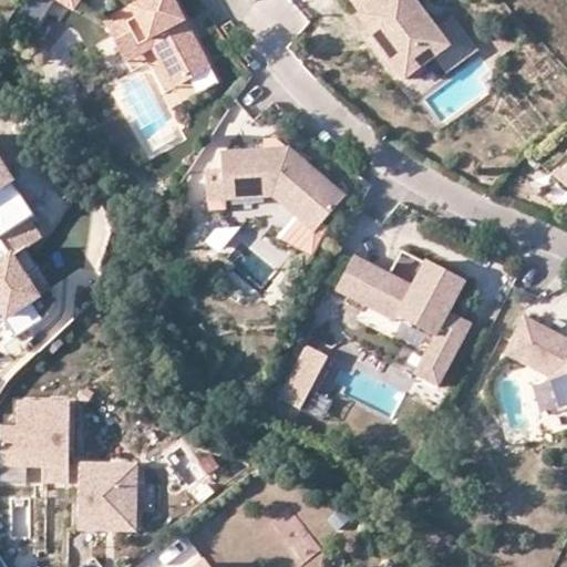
[(58,7),(47,0),(29,0),(20,16),(43,30),(58,7)]
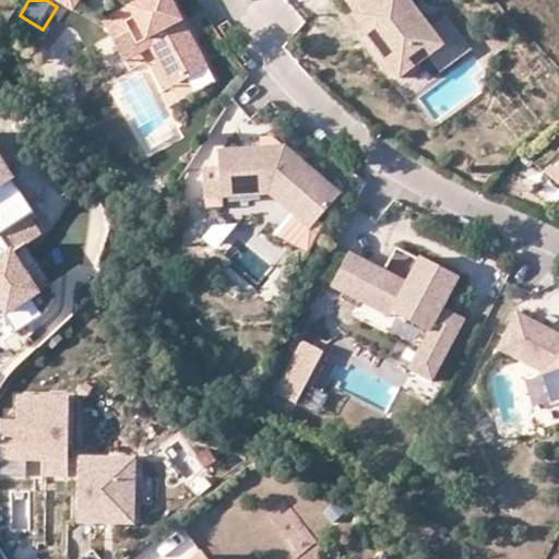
[(156,34),(180,81),(210,67),(175,0),(154,0),(146,4),(144,0),(140,0),(105,19),(121,51),(156,34)]
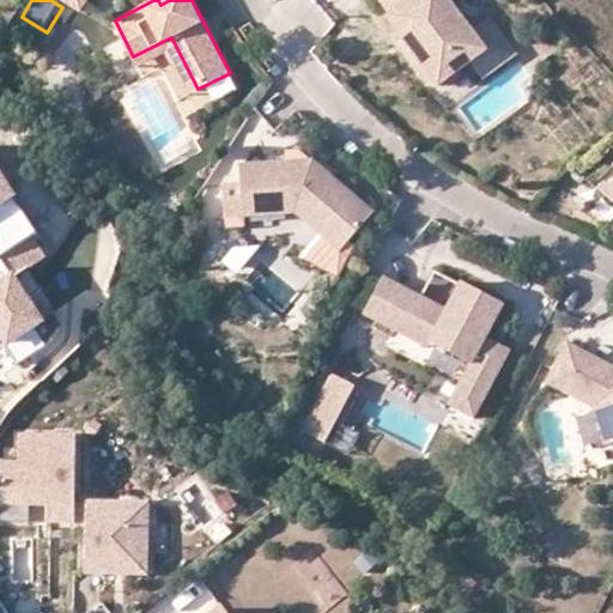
[(375,0),(390,18),(411,0),(375,0)]
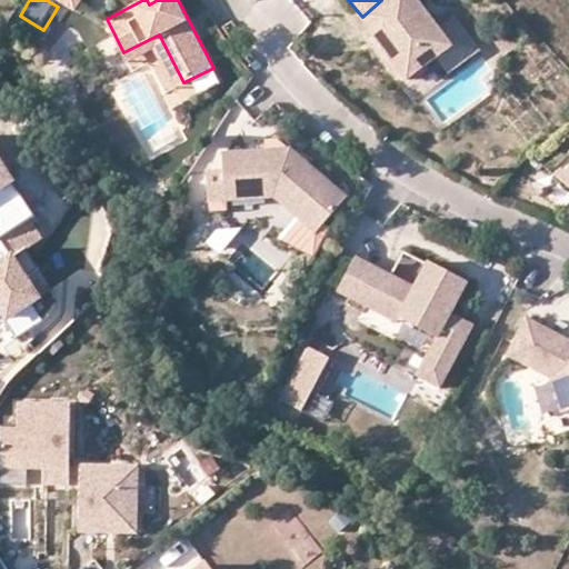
[(440,28),(417,0),(381,0),(362,17),(360,18),(411,80),(440,57),(453,45),(440,28)]
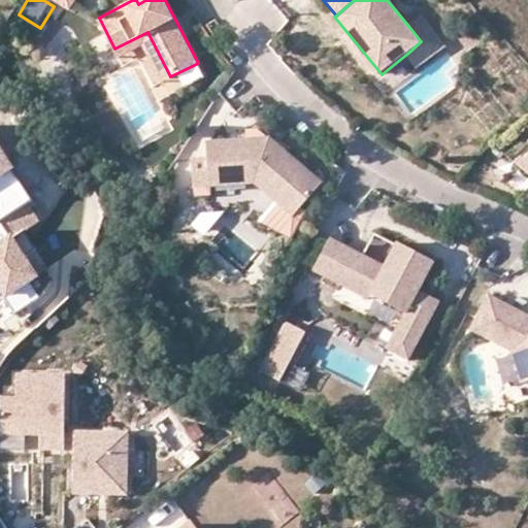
[(423,14),(408,26),(421,41),(408,53),(420,66),(447,44),(423,14)]
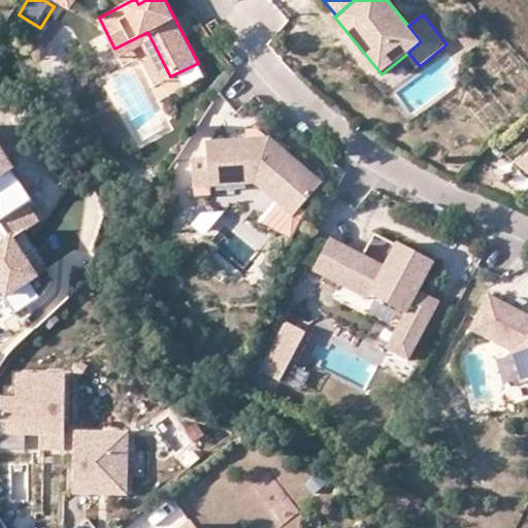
[(147,32),(114,48),(119,56),(143,42),(163,80),(170,76),(147,32)]
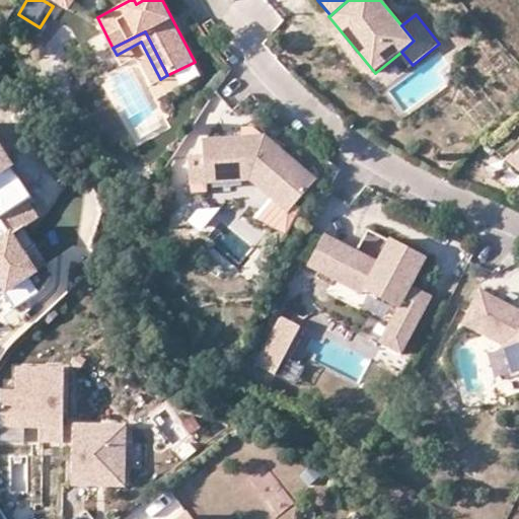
[(317,180),(267,136),(262,141),(252,142),(251,137),(205,139),(206,154),(192,155),(194,192),(209,191),(208,180),(251,178),(290,212),(317,180)]
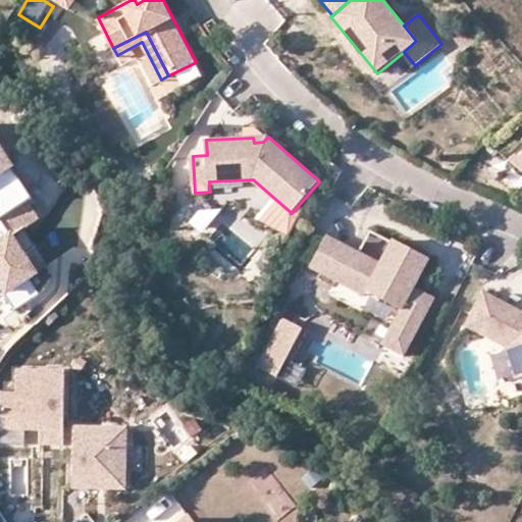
[(36,198),(0,145),(0,275),(10,291),(6,293),(17,310),(42,294),(33,277),(39,273),(27,255),(40,247),(28,229),(41,220),(29,203),(36,198)]
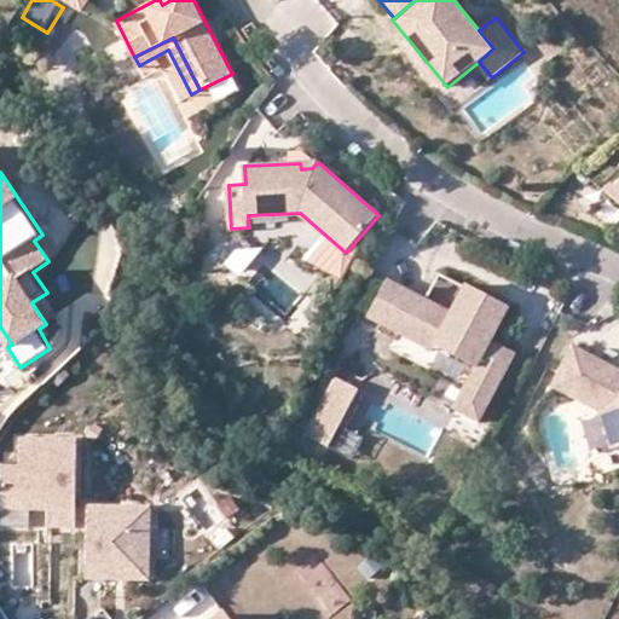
[(467,388),(457,409),(481,421),(516,353),(492,341),(510,306),(468,283),(466,287),(452,313),(427,300),(389,279),(370,317),(401,333),(409,318),(441,334),(435,345),(478,366),(467,388)]
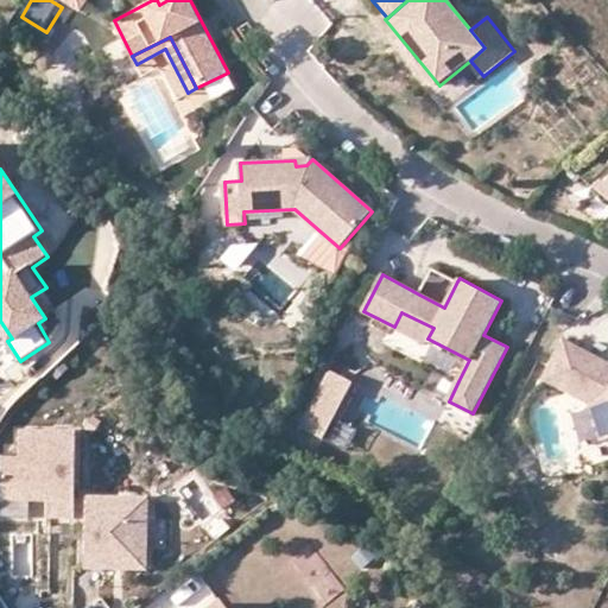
[(401,312),(394,327),(425,343),(428,339),(434,328),(401,312)]
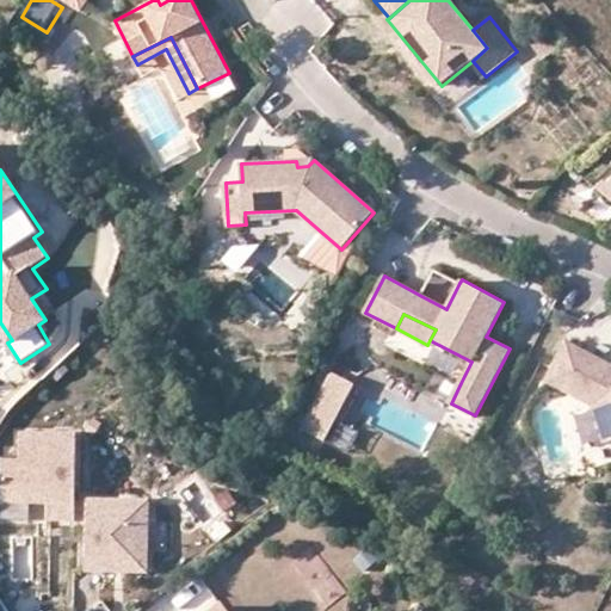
[(610,362),(567,339),(545,380),(594,403),(606,443),(610,440),(610,368),(608,366),(610,362)]
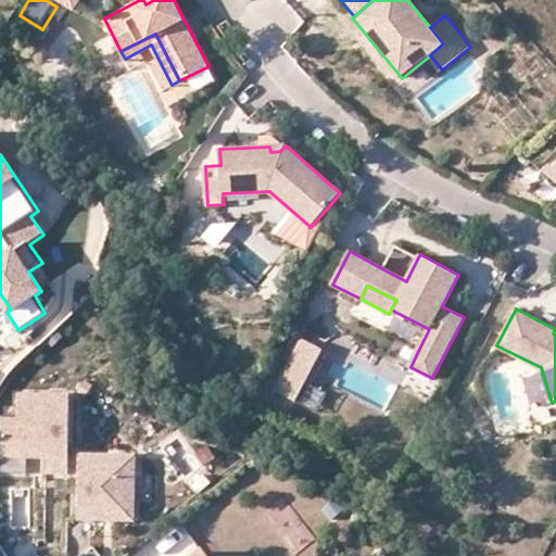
[(325,353),(304,342),(277,394),(298,405),(325,353)]
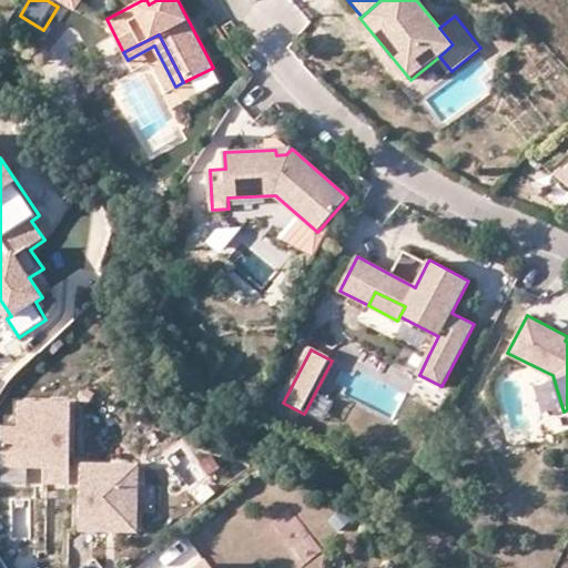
[(311,414),(326,421),(334,405),(318,397),(311,414)]
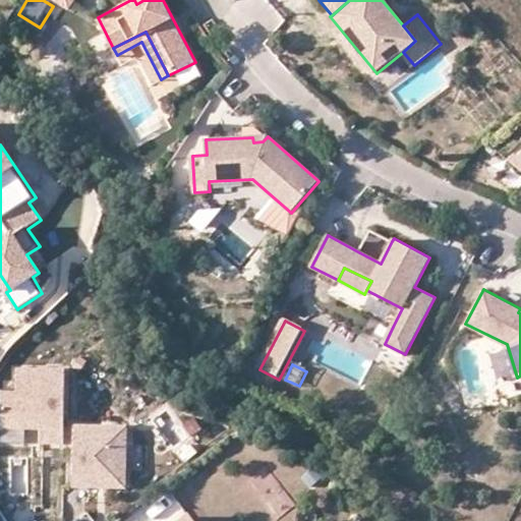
[(63,445),(66,373),(18,371),(17,395),(1,395),(0,426),(0,427),(40,429),(39,444),(63,445)]
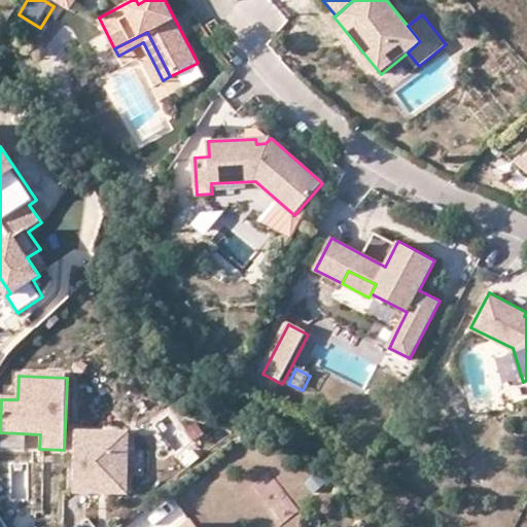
[(128,435),(75,433),(73,494),(99,495),(99,491),(126,492),(128,435)]
